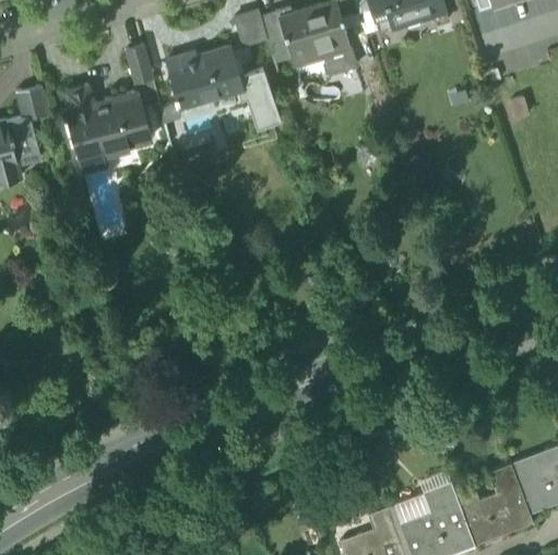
[(348,0),(344,0),(336,2),(293,16),(291,10),(277,14),(285,39),(292,60),(322,50),(324,57),(351,49),(346,35),(342,22),(354,18),(348,0)]
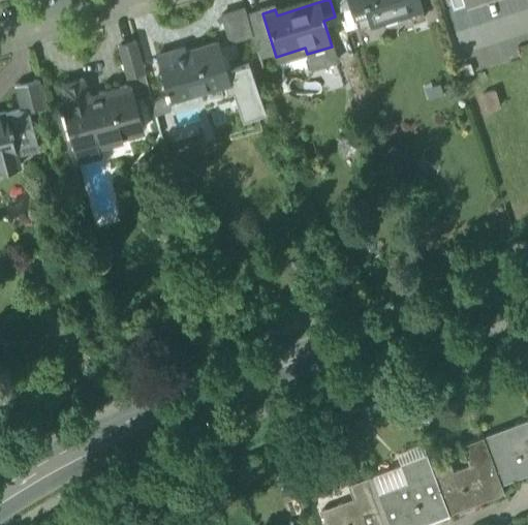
[(351,13),(347,0),(335,0),(340,16),(340,17),(351,13)]
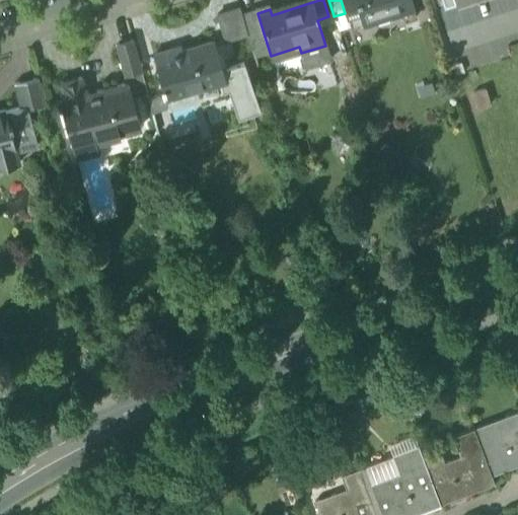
[(350,24),(352,32),(364,28),(363,25),(415,8),(412,0),(341,0),(345,13),(349,25),(350,24)]
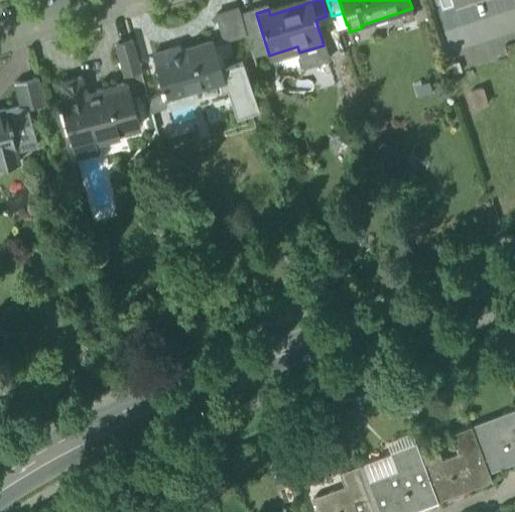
[(455,7),(452,0),(438,0),(442,11),(455,7)]
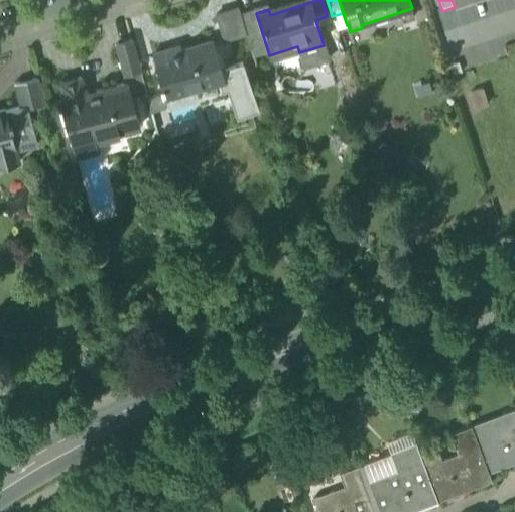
[(452,0),(455,7),(456,13),(469,8),(468,3),(475,0),(452,0)]
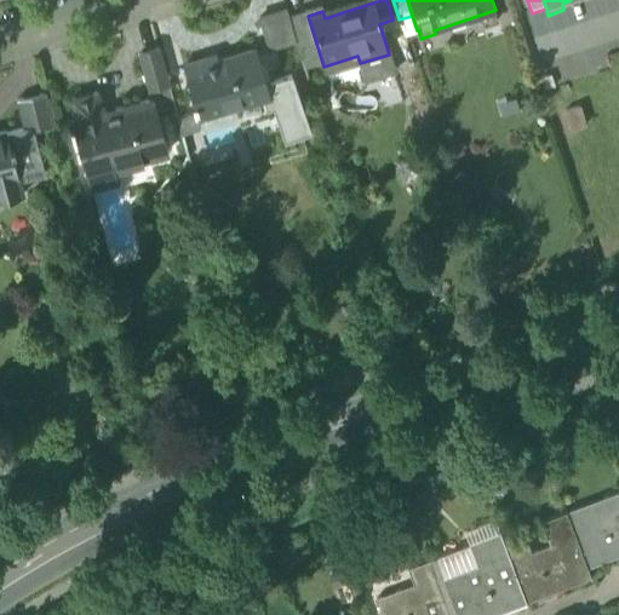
[(434,30),(435,34),(435,35),(497,15),(496,10),(434,30)]
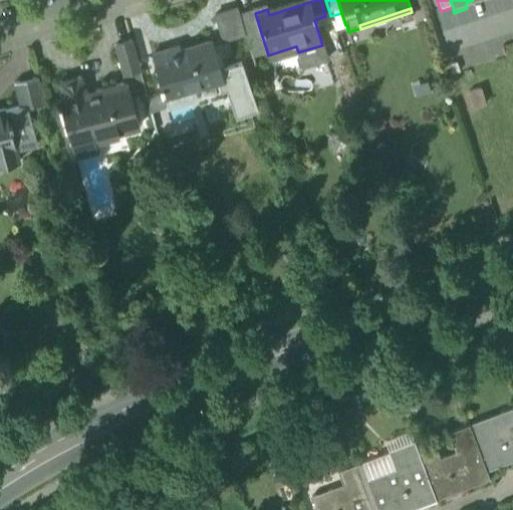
[(216,18),(224,44),(246,38),(240,18),(238,12),(216,18)]
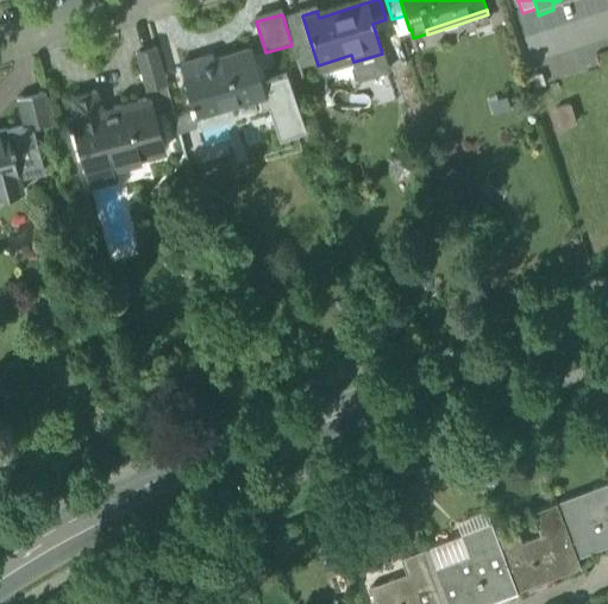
[(292,45),(293,49),(311,43),(302,16),(284,21),(292,45)]
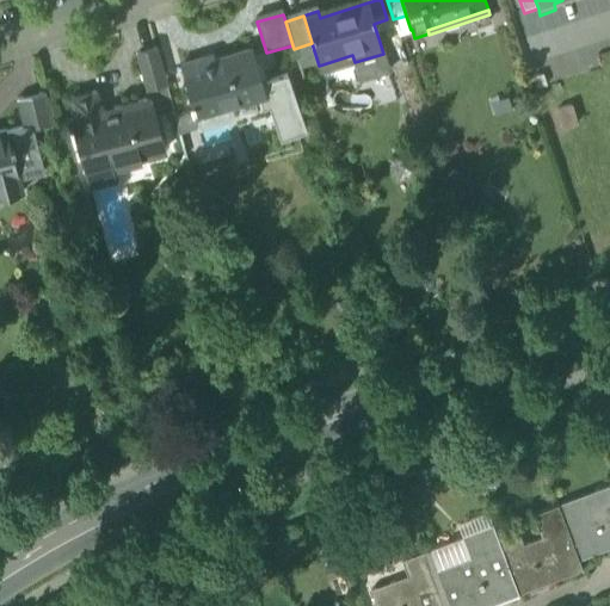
[(411,30),(406,16),(393,19),(398,31),(401,43),(414,38),(412,29),(411,30)]
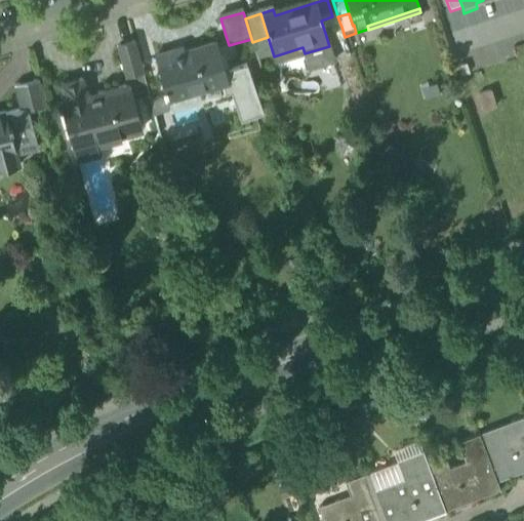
[(337,15),(332,16),(321,21),(325,33),(341,27),(337,16),(337,15)]
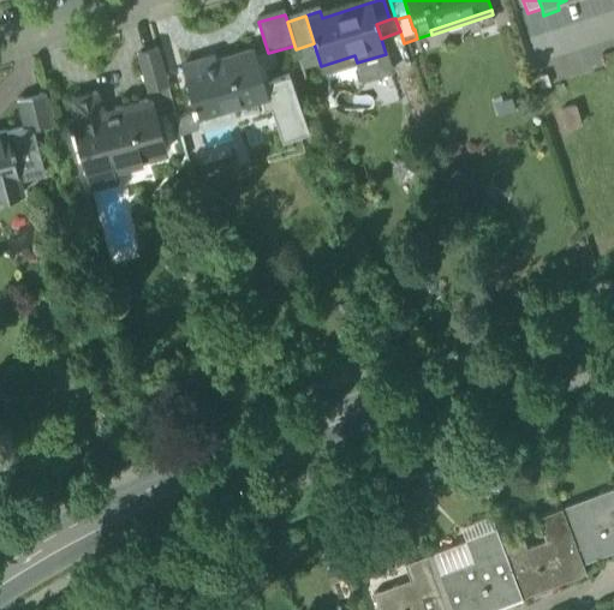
[(314,43),(296,49),(303,72),(321,66),(314,43)]
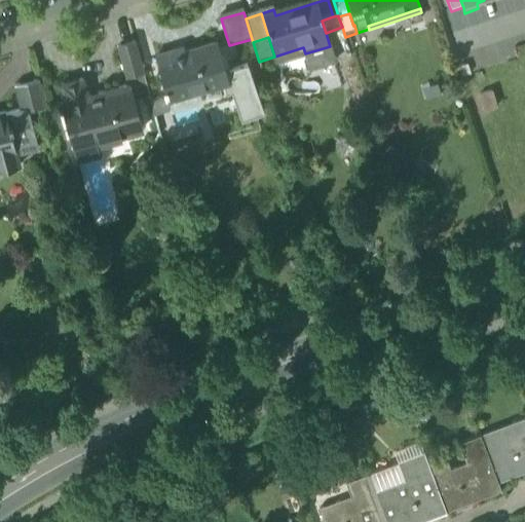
[(119,49),(127,79),(143,75),(135,44),(119,49)]
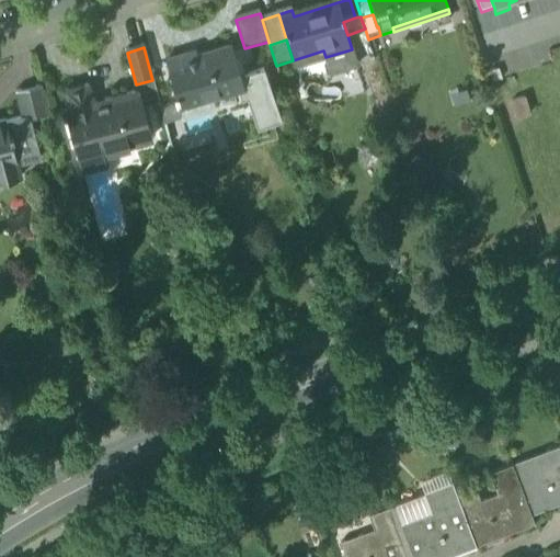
[(180,106),(181,110),(182,110),(239,92),(244,91),(240,79),(232,52),(232,48),(197,58),(196,54),(167,64),(180,106)]
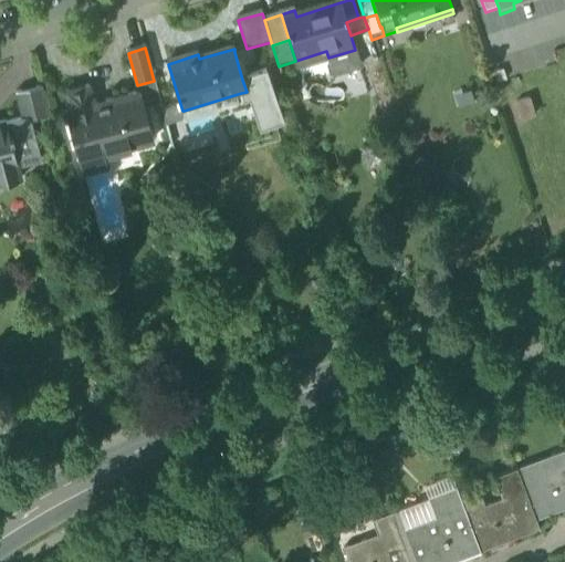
[(362,72),(355,50),(328,58),(336,81),(362,72)]
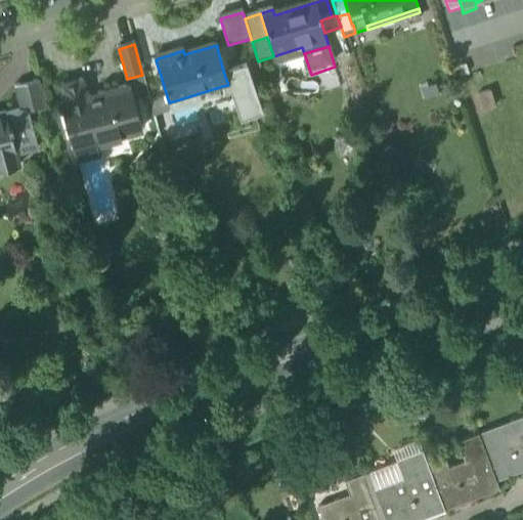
[(275,62),(304,53),(302,47),(273,56),(275,62)]
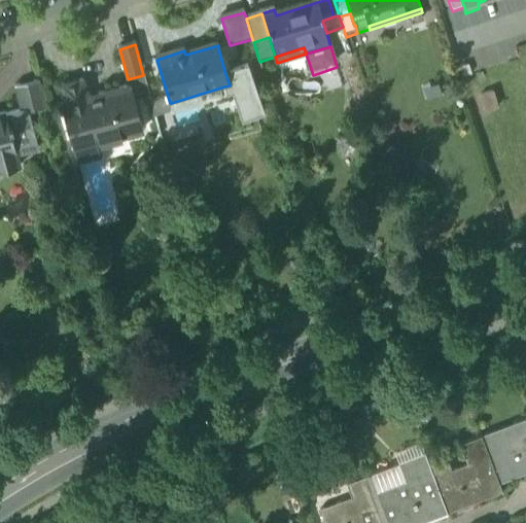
[(248,67),(225,74),(230,85),(224,86),(228,96),(232,95),(241,126),(266,117),(248,67)]
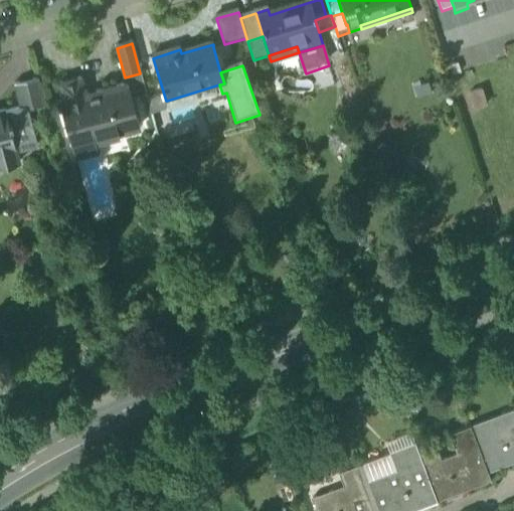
[(60,104),(73,149),(95,143),(139,130),(127,86),(86,97),(81,79),(60,86),(64,103),(60,104)]
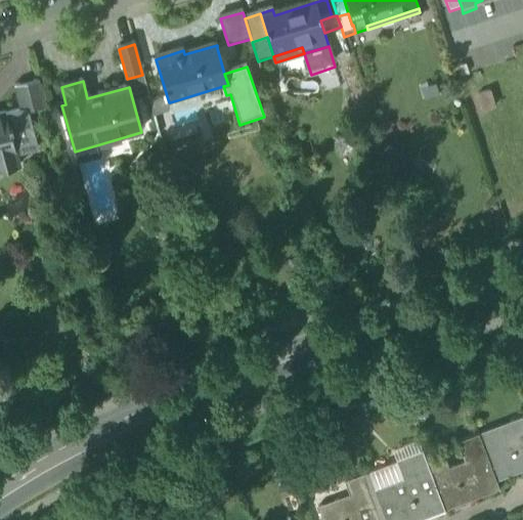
[(23,112),(24,115),(30,113),(46,109),(39,82),(15,88),(23,112)]
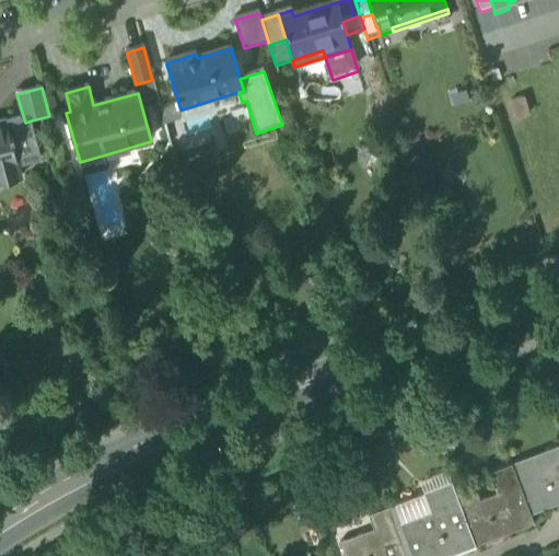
[(513,105),(519,124),(528,122),(522,103),(513,105)]
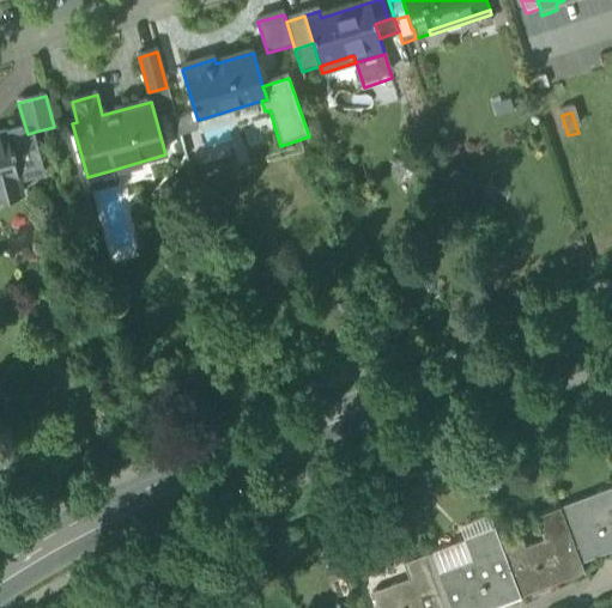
[(198,132),(199,120),(198,120),(197,116),(179,122),(182,137),(198,132)]
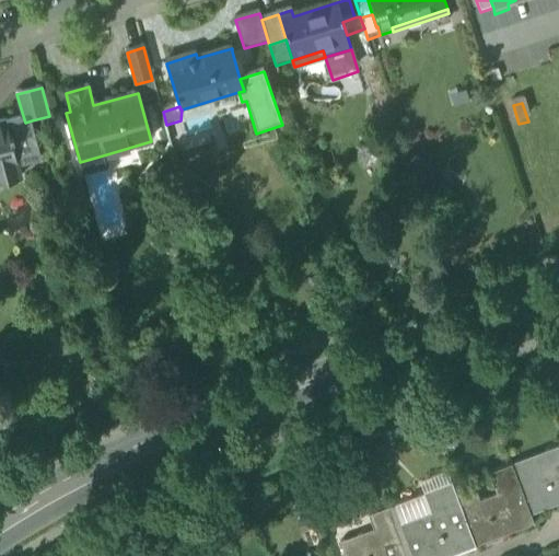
[(24,119),(7,124),(19,168),(42,161),(37,141),(32,120),(25,123),(24,119)]
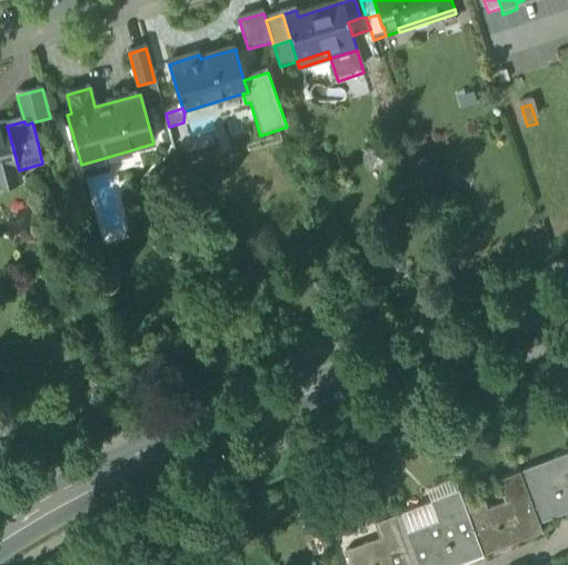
[(0,188),(22,182),(19,170),(7,126),(7,125),(0,126),(0,188)]
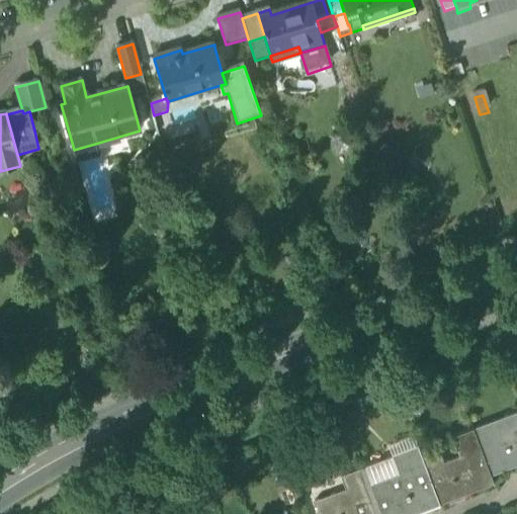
[(95,144),(74,150),(78,163),(99,157),(95,144)]
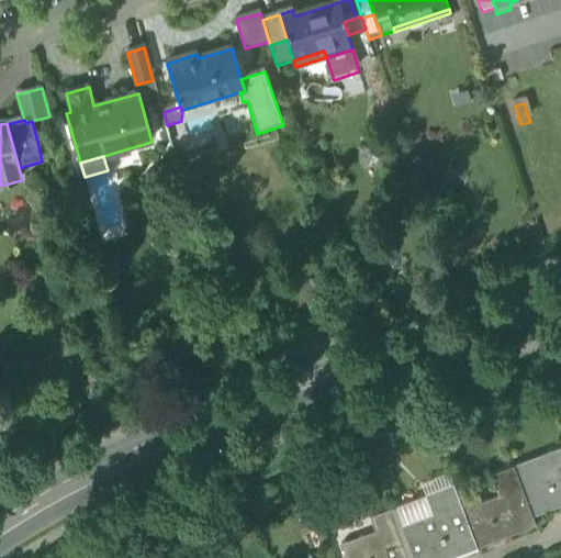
[(533,517),(560,505),(560,448),(548,455),(553,469),(519,482),(533,517)]
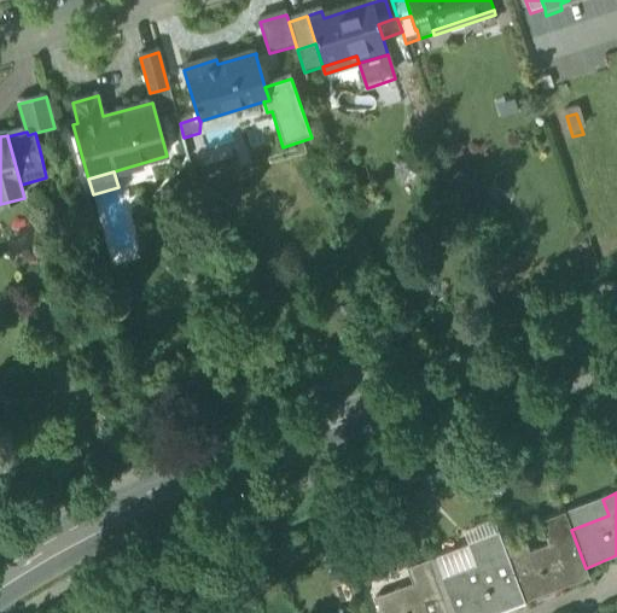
[(603,500),(565,514),(571,530),(609,515),(603,500)]
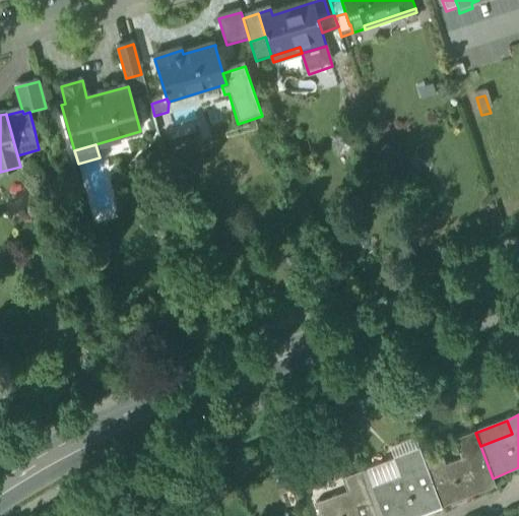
[(496,486),(493,478),(480,446),(475,433),(455,440),(462,459),(445,465),(443,458),(426,464),(442,507),(496,487),(496,486)]
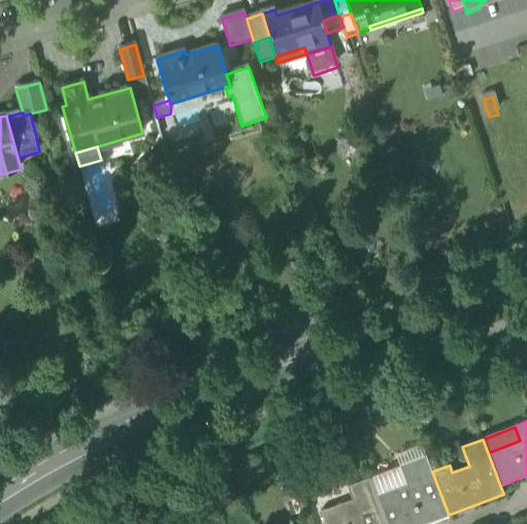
[(396,453),(400,464),(426,455),(422,443),(396,453)]
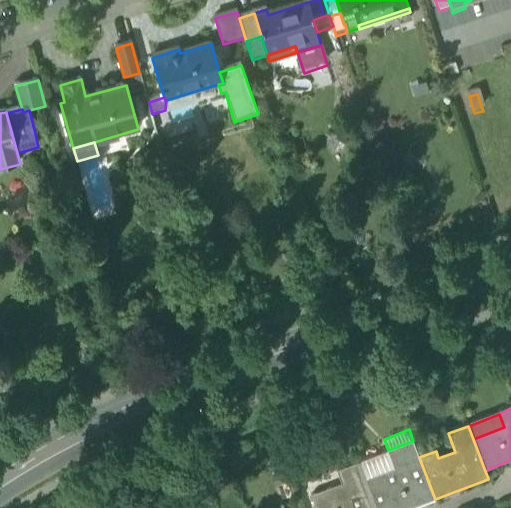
[(411,507),(435,499),(419,457),(413,441),(388,450),(394,467),(366,478),(377,507),(411,507)]
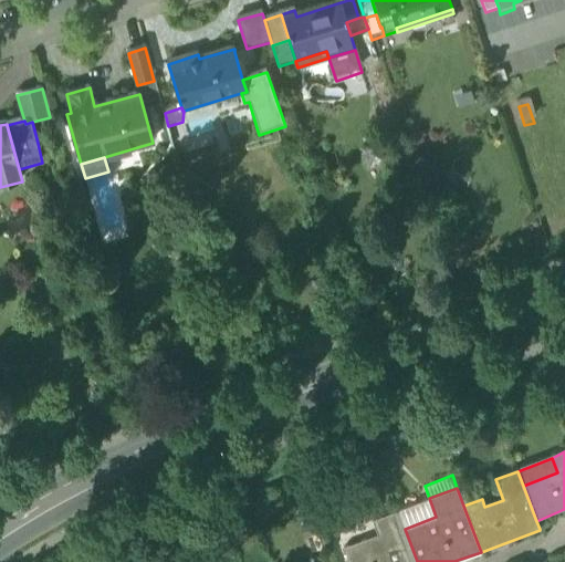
[(436,517),(429,498),(397,510),(398,512),(405,529),(436,517)]
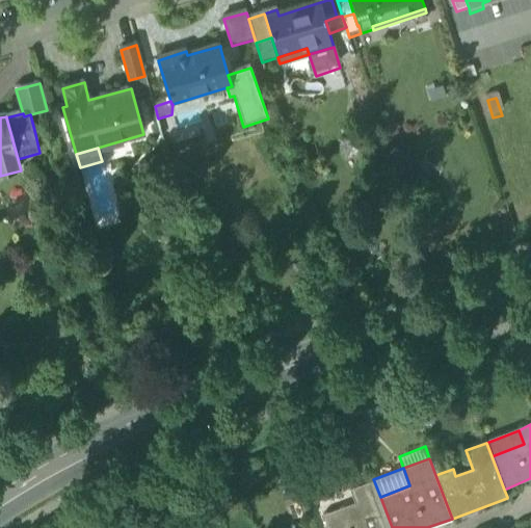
[(392,527),(380,497),(374,481),(351,490),(356,503),(357,507),(346,512),(344,507),(323,515),(327,527),(392,527)]
